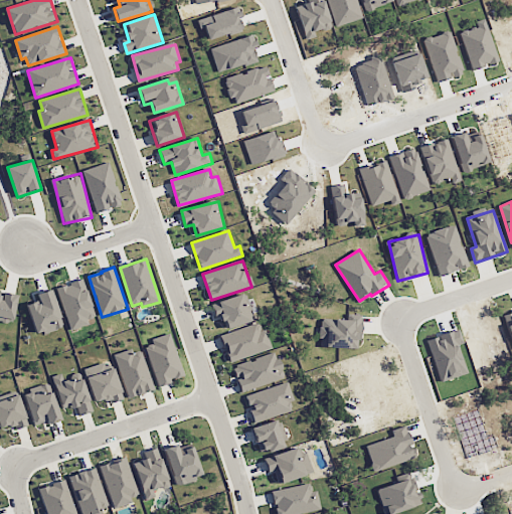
[(57,288),(70,329),(98,321),(83,280),(57,288)]
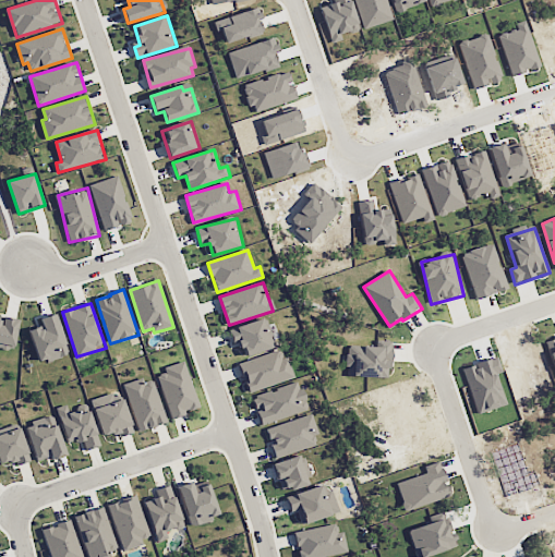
[(41,319),(44,327),(31,330),(39,363),(70,355),(58,314),(41,319)]
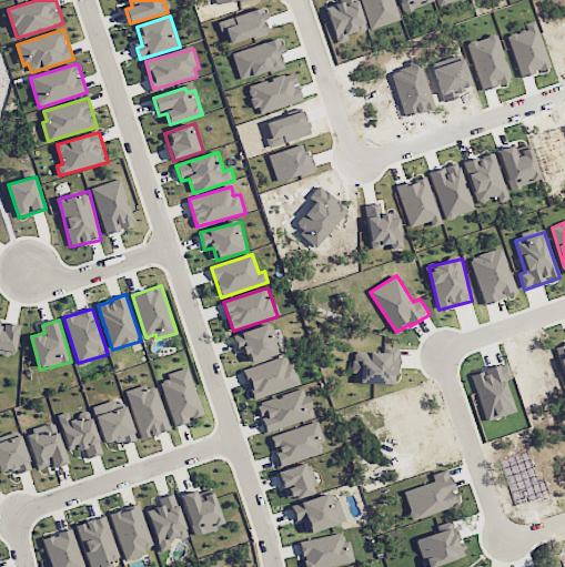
[(248,365),(282,353),(271,323),(238,335),(248,365)]
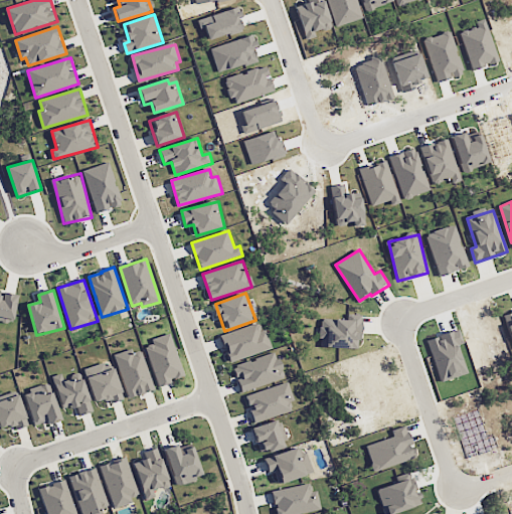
[(349,320),(322,319),(321,347),(361,349),(362,315),(349,315),(349,320)]
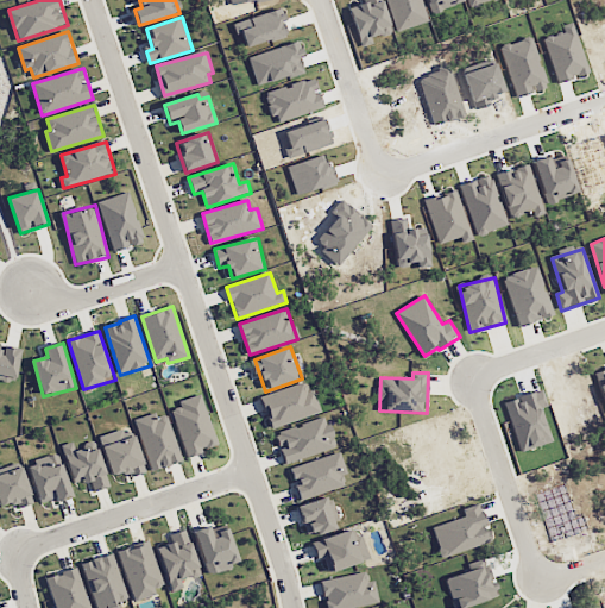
[(321,414),(312,382),(262,396),(271,428),(321,414)]
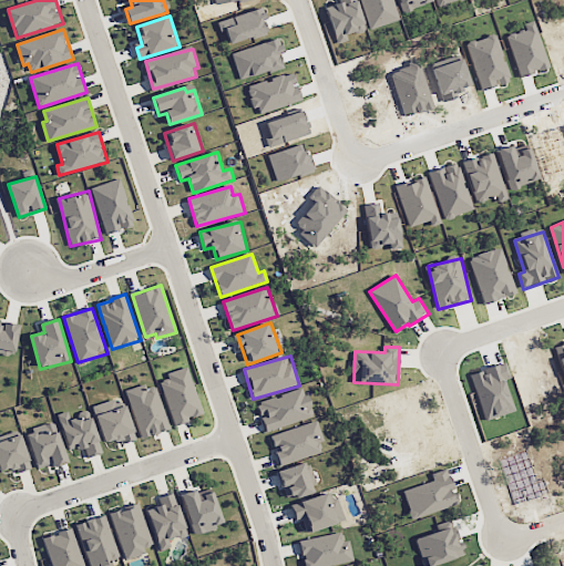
[(161,383),(174,425),(204,417),(190,368),(168,374),(170,380),(161,383)]
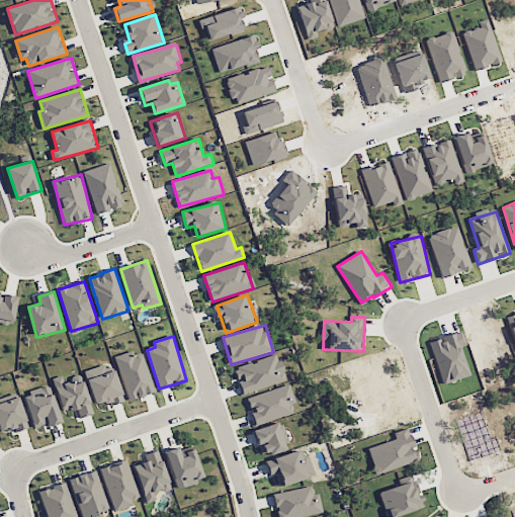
[(130,401),(156,393),(144,353),(136,356),(134,351),(116,357),(130,401)]
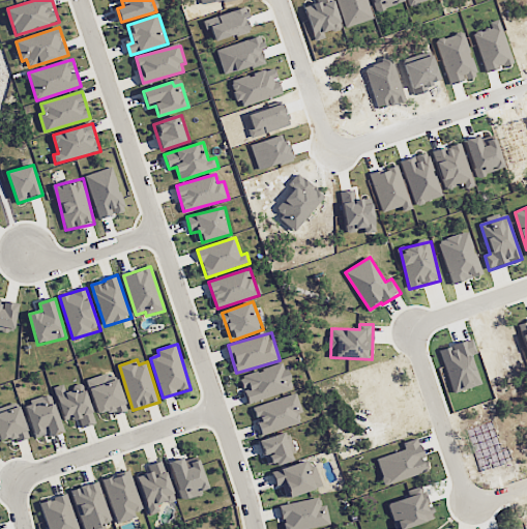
[(294,390),(286,363),(240,377),(249,405),(294,390)]
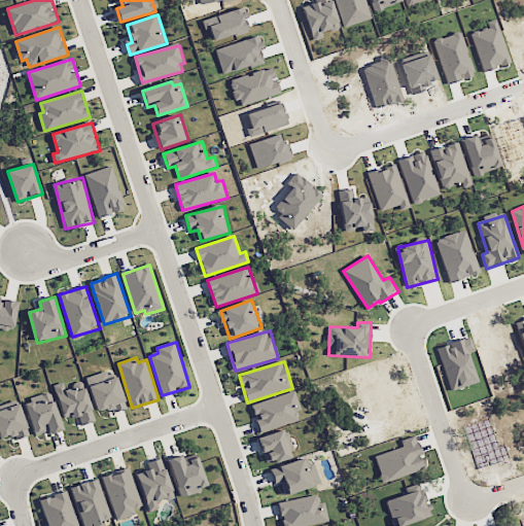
[(126,411),(119,378),(108,380),(106,373),(100,375),(101,384),(91,386),(96,412),(111,409),(112,413),(126,411)]
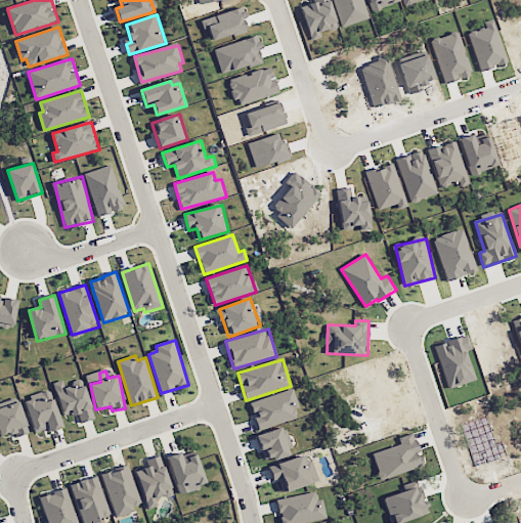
[(63,417),(79,413),(82,423),(95,420),(86,386),(76,389),(76,386),(66,388),(63,382),(55,384),(63,417)]
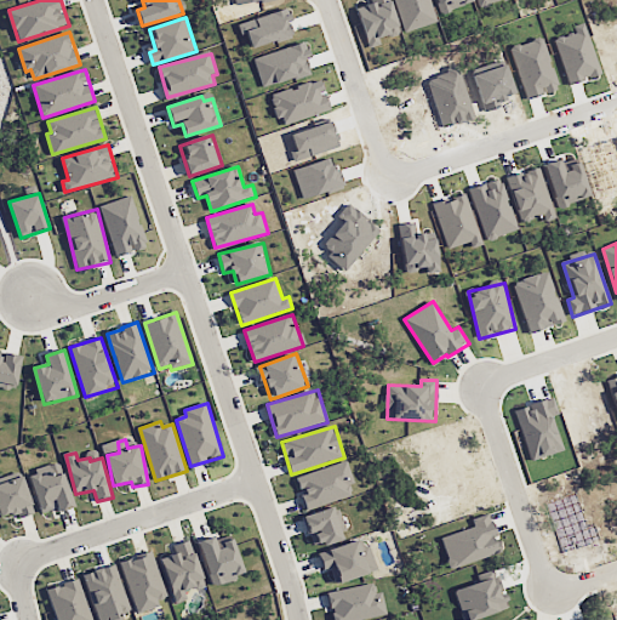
[(297,478),(307,510),(353,495),(350,487),(355,484),(348,462),(297,478)]
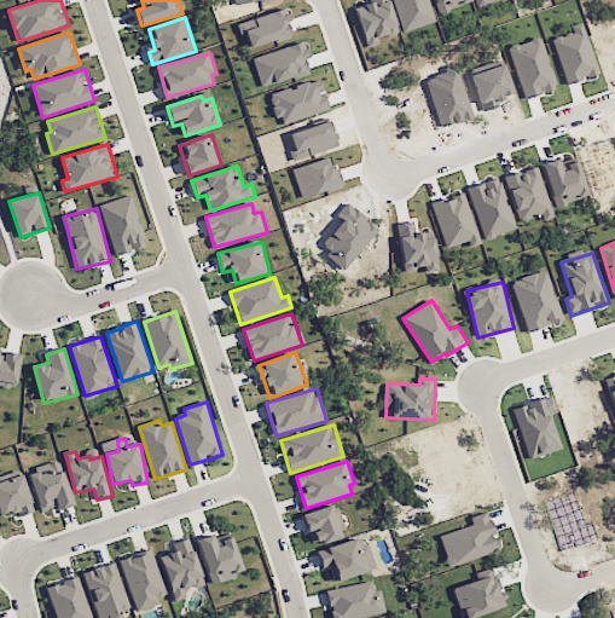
[(29,473),(42,513),(58,507),(59,512),(76,506),(61,462),(29,473)]
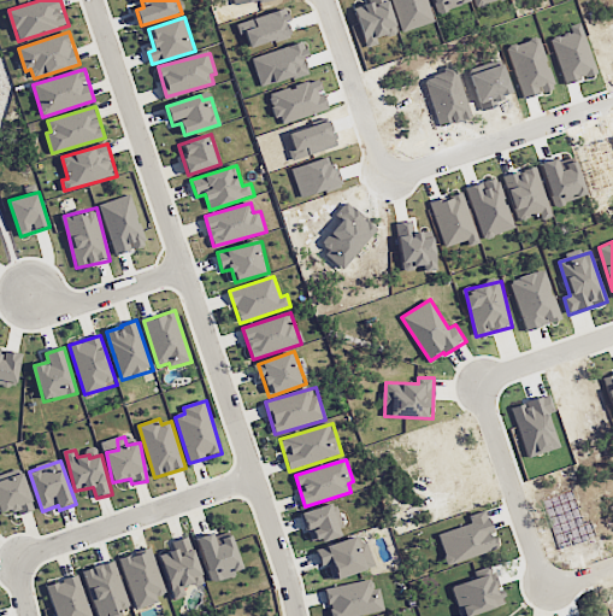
[(0,480),(0,515),(0,516),(34,508),(25,474),(0,480)]
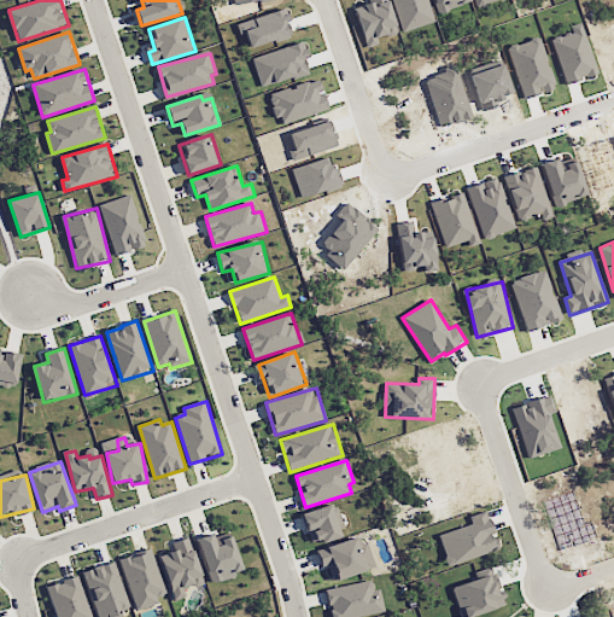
[(345,536),(338,505),(303,513),(311,545),(345,536)]
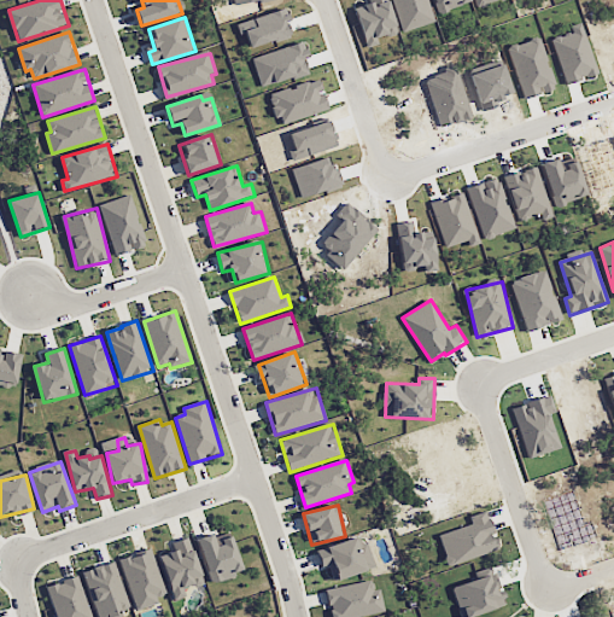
[(439,535),(449,566),(501,551),(489,512),(471,517),(473,525),(439,535)]
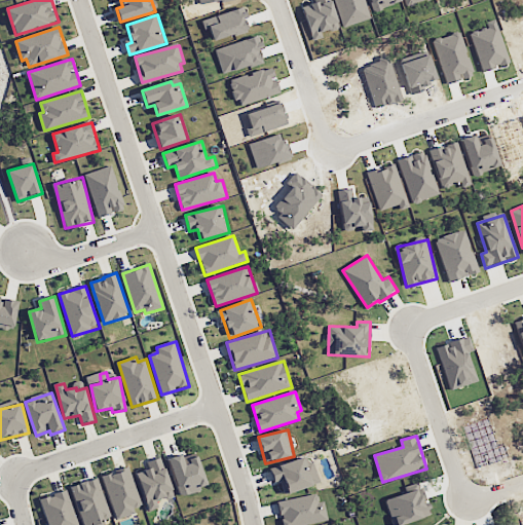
[(209,487),(196,454),(185,459),(183,453),(167,459),(182,497),(209,487)]
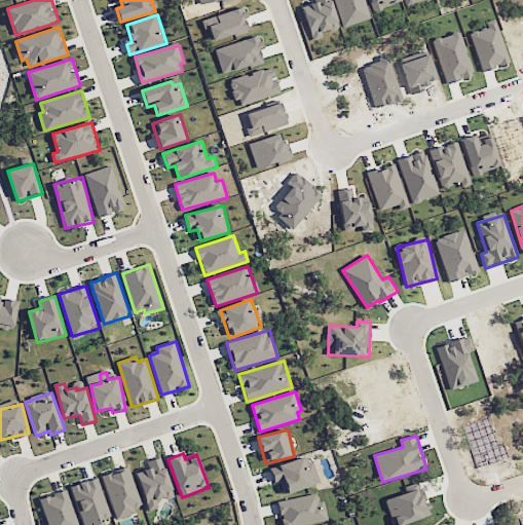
[(281,481),(285,494),(320,484),(311,456),(270,469),(274,483),(281,481)]
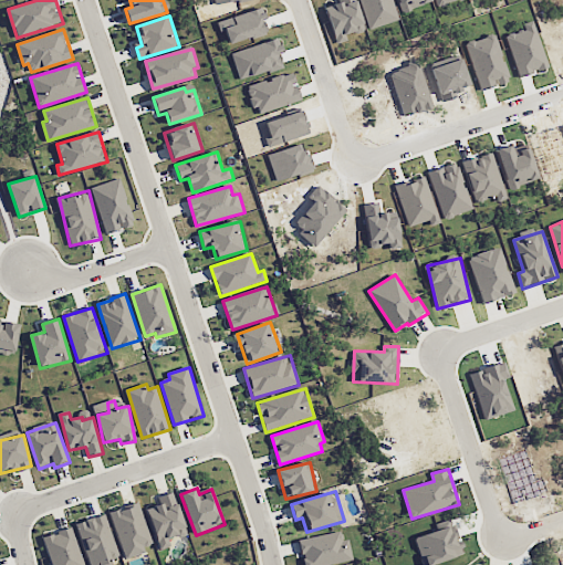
[(188,534),(175,492),(156,498),(159,505),(147,509),(160,551),(171,547),(169,540),(188,534)]
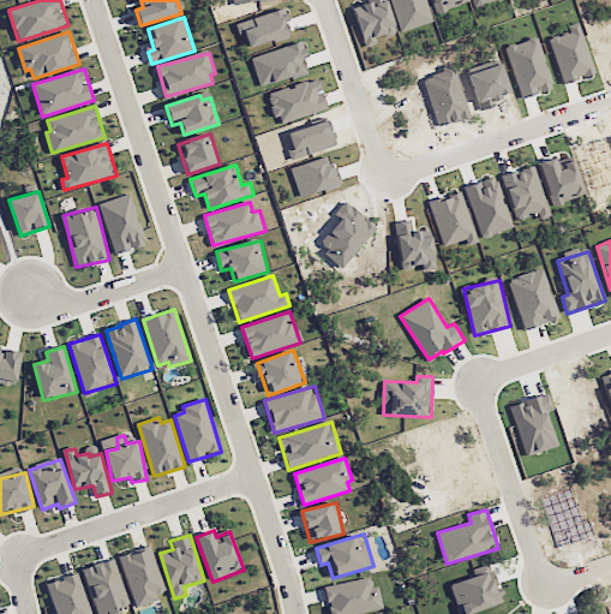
[(120,558),(136,606),(167,596),(153,547),(120,558)]
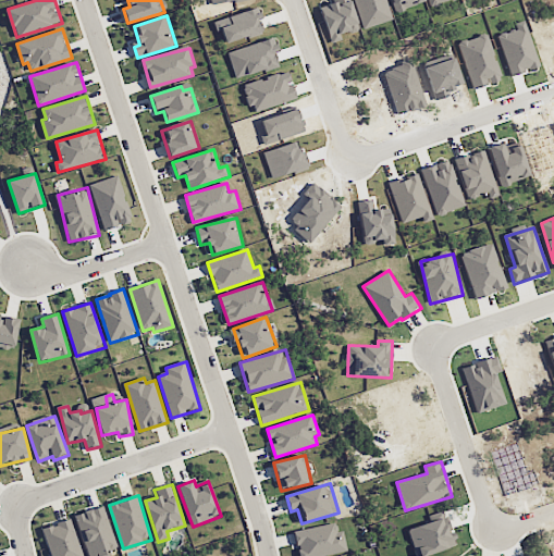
[(110,555),(109,552),(118,548),(105,507),(76,516),(88,555),(110,555)]
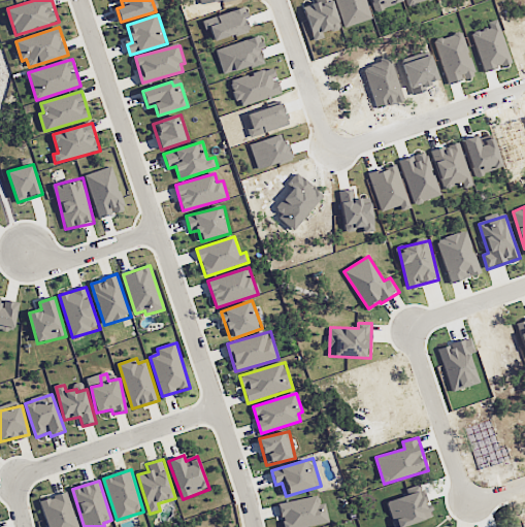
[(40,501),(48,526),(78,526),(68,492),(40,501)]
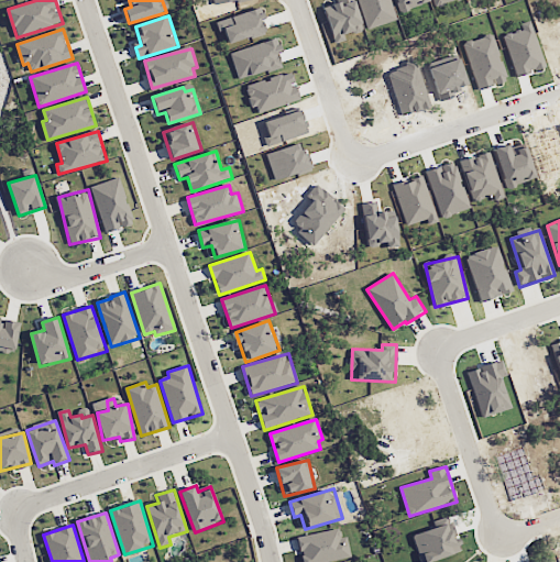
[(332,561),(351,558),(344,528),(298,538),(303,561),(332,561)]
